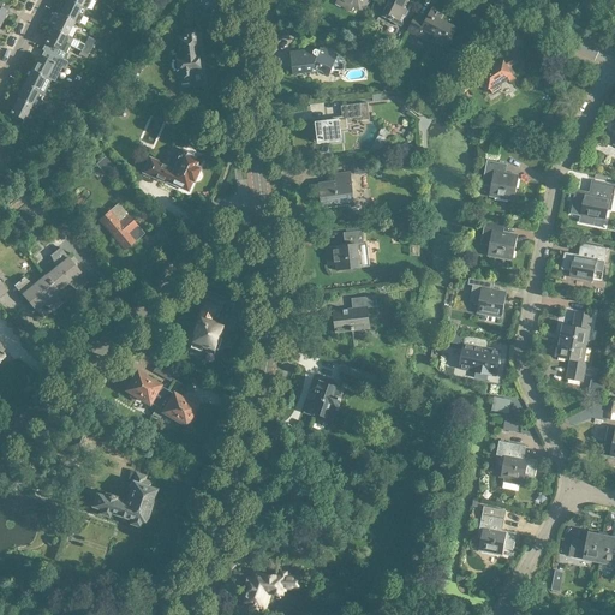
[(0,0),(0,25),(7,11),(11,4),(3,0),(0,0)]
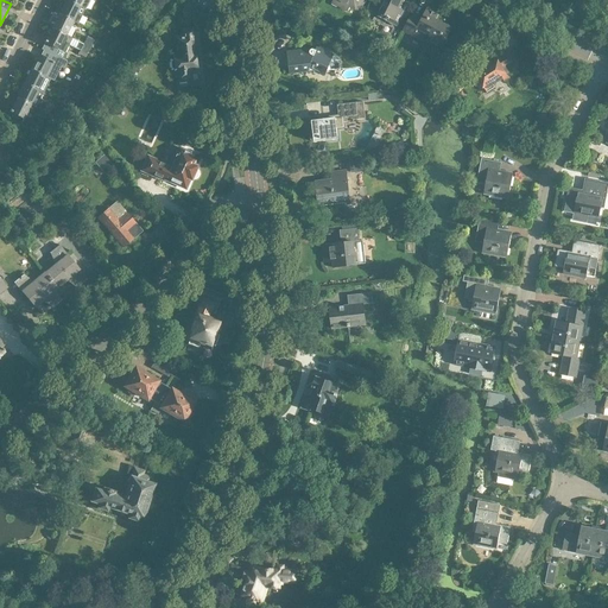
[(84,10),(65,0),(64,0),(58,13),(73,20),(77,24),(84,10)]
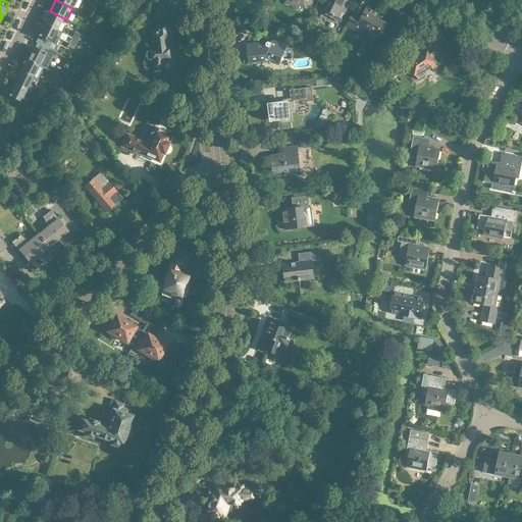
[(285,0),(284,2),(299,9),(301,5),(309,9),(313,0),(285,0)]
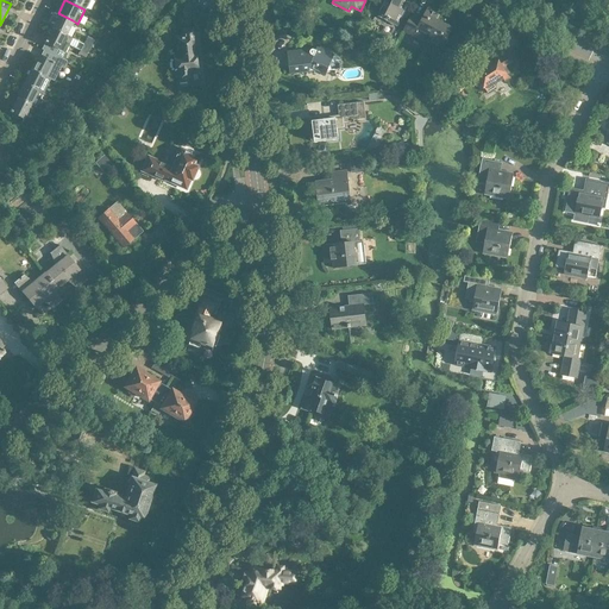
[(377,17),(397,27),(407,10),(401,7),(405,0),(385,0),(385,1),(377,17)]
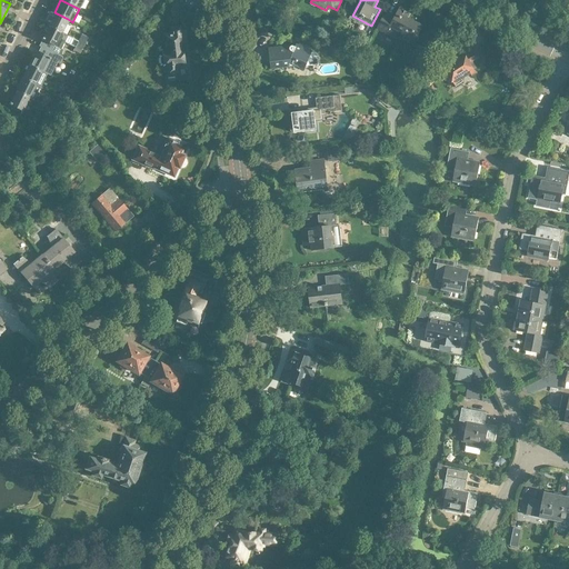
[(546,0),(538,0),(536,10),(543,12),(546,0)]
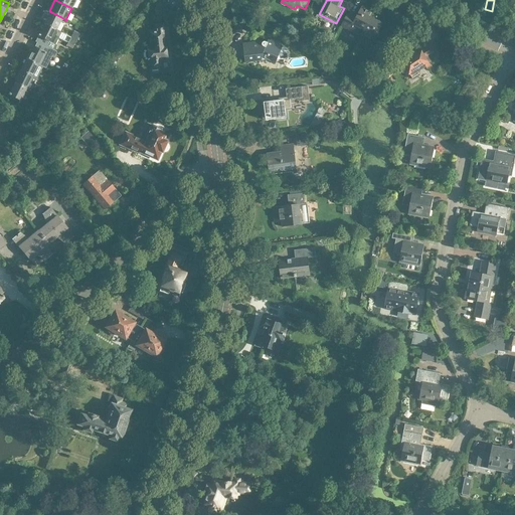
[(501,0),(494,0),(492,11),(498,12),(501,0)]
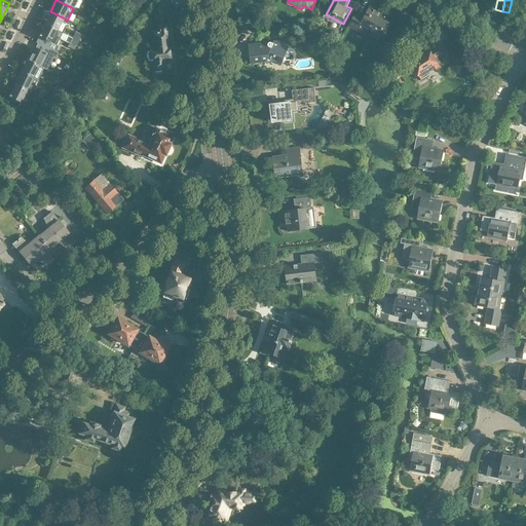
[(369,36),(372,31),(379,17),(381,12),(370,6),(366,16),(357,11),(348,27),(358,32),(358,31),(369,36)]
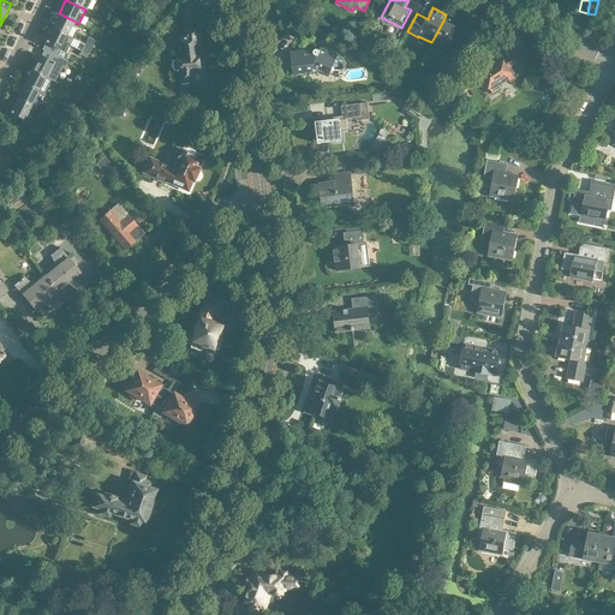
[(52,28),(66,35),(73,21),(59,13),(52,28)]
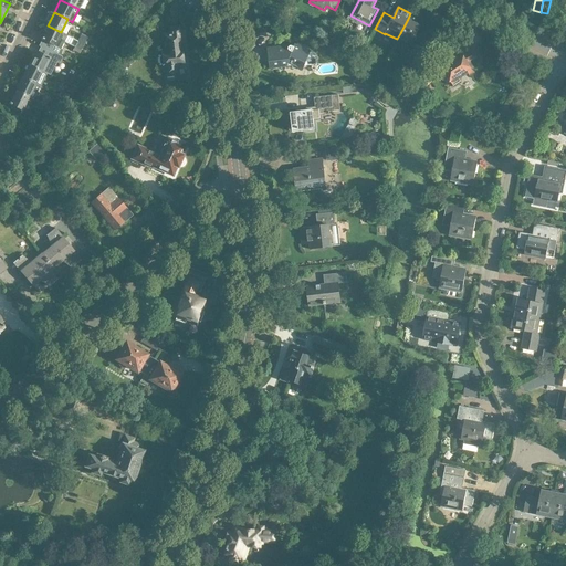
[(559,22),(562,14),(554,12),(552,20),(559,22)]
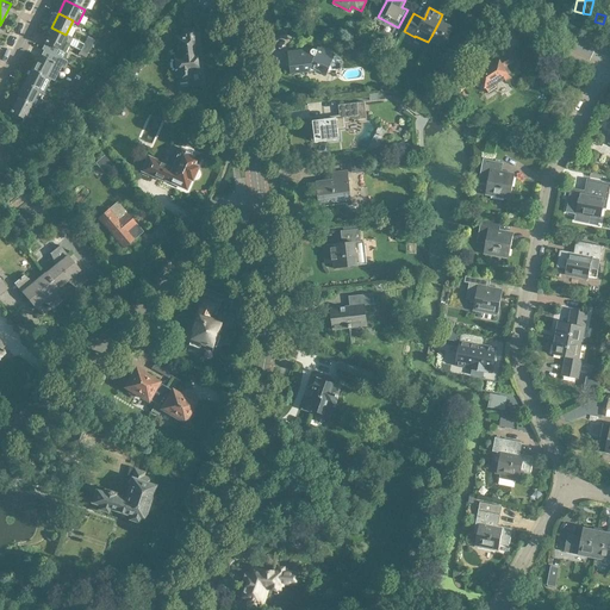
[(440,20),(431,36),(428,42),(442,49),(453,27),(440,20)]
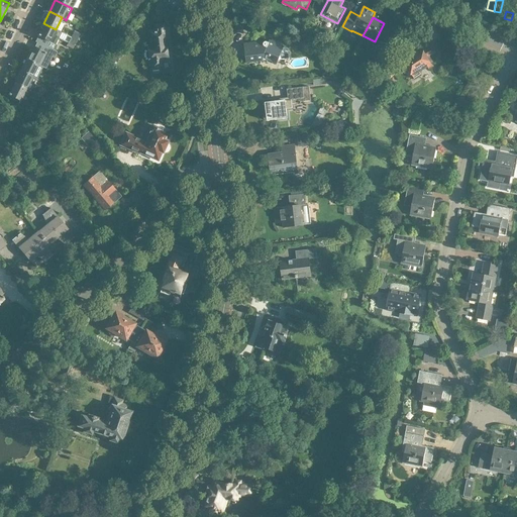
[(56,29),(43,23),(37,35),(40,37),(38,42),(54,50),(56,46),(54,46),(55,44),(61,32),(56,29)]
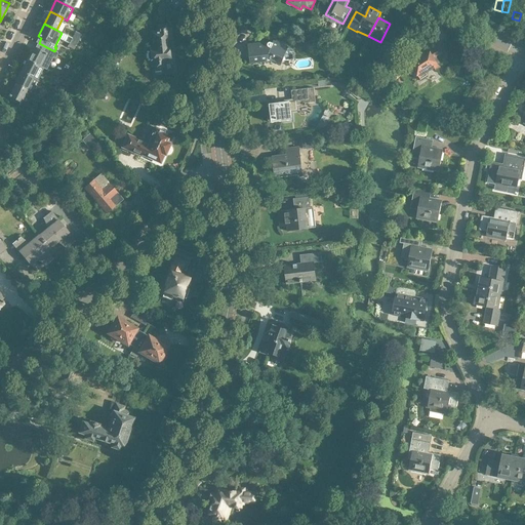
[(165,70),(165,73),(171,72),(167,25),(156,26),(156,32),(151,33),(153,49),(149,49),(151,71),(165,70)]
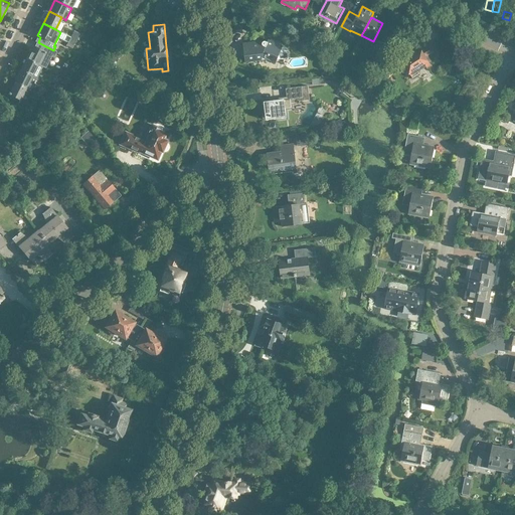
[(70,36),(75,39),(78,33),(73,31),(70,36)]
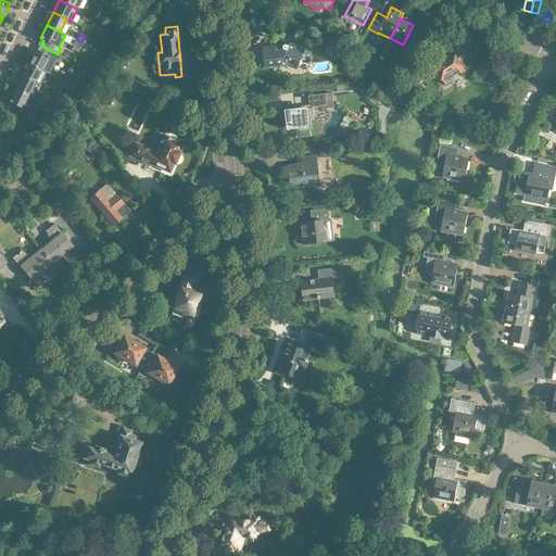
[(81,42),(76,39),(72,50),(77,52),(81,42)]
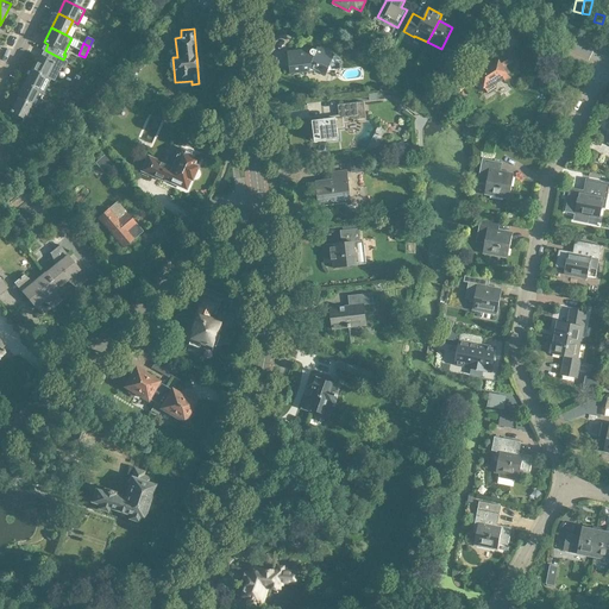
[(288,54),(290,73),(297,71),(307,75),(308,70),(315,73),(316,70),(326,74),(334,55),(319,49),(318,51),(314,49),(312,50),(312,51),(288,54)]
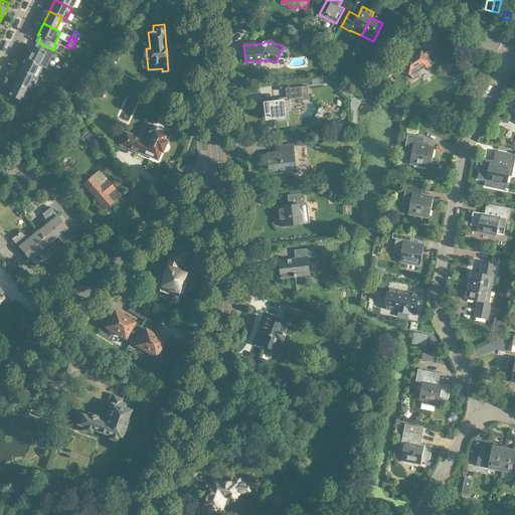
[(26,58),(42,66),(48,54),(54,57),(56,52),(53,50),(38,42),(35,47),(31,46),(26,58)]
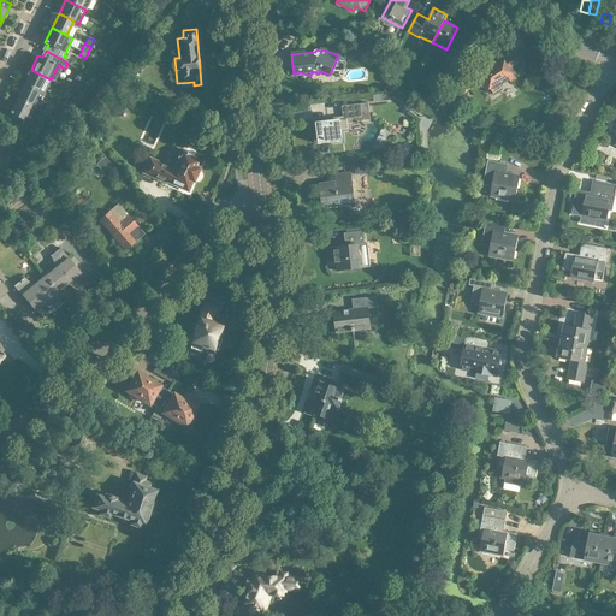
[(438,66),(449,71),(455,59),(444,53),(438,66)]
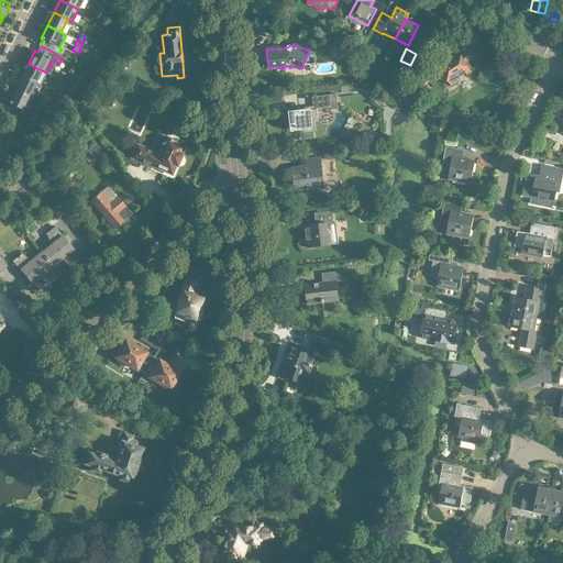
[(441,70),(452,86),(459,81),(456,78),(472,69),(467,62),(474,57),(471,51),(441,70)]
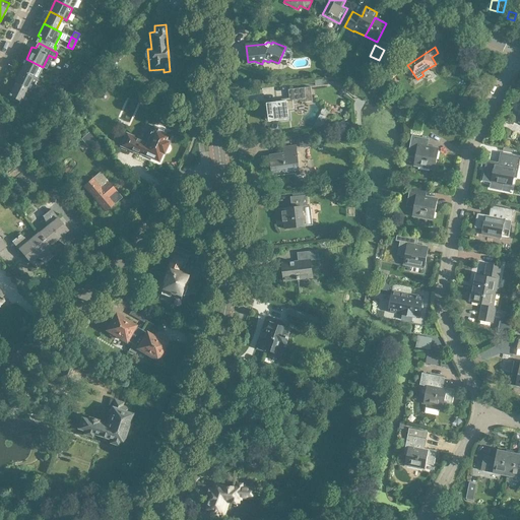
[(396,76),(393,70),(398,66),(393,58),(382,65),(391,79),(396,76)]
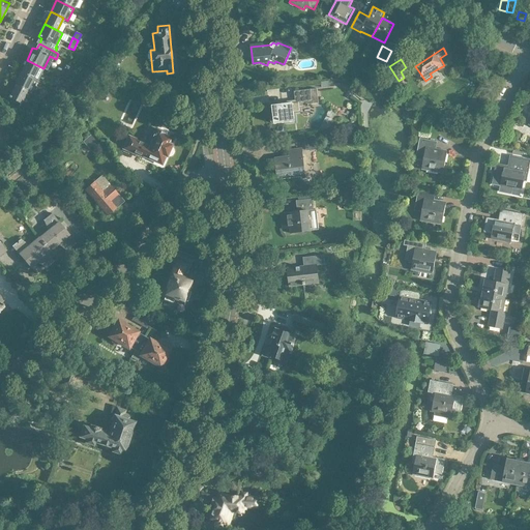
[(21,72),(33,79),(37,81),(43,68),(27,60),(21,72)]
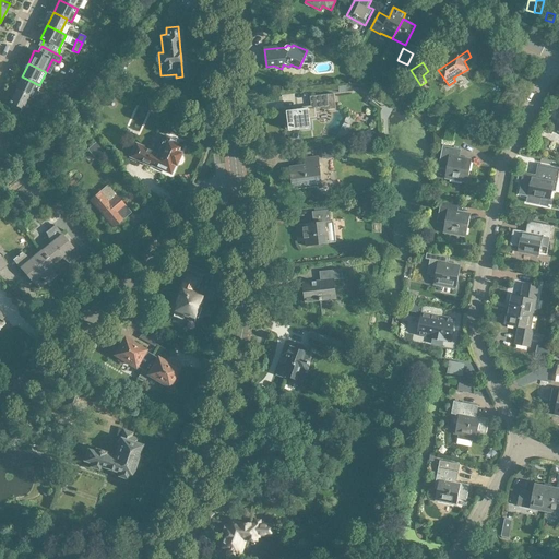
[(15,88),(32,97),(36,90),(32,87),(35,83),(22,76),(15,88)]
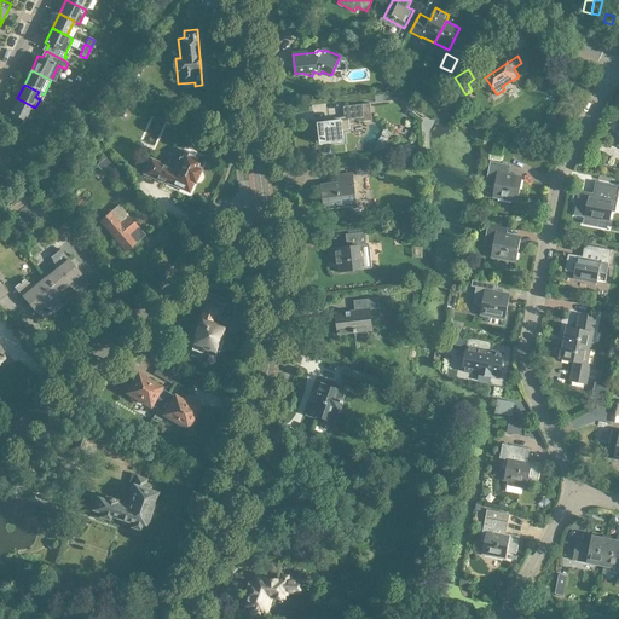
[(67,98),(68,97),(70,98),(73,91),(70,90),(71,88),(64,85),(59,94),(67,98)]
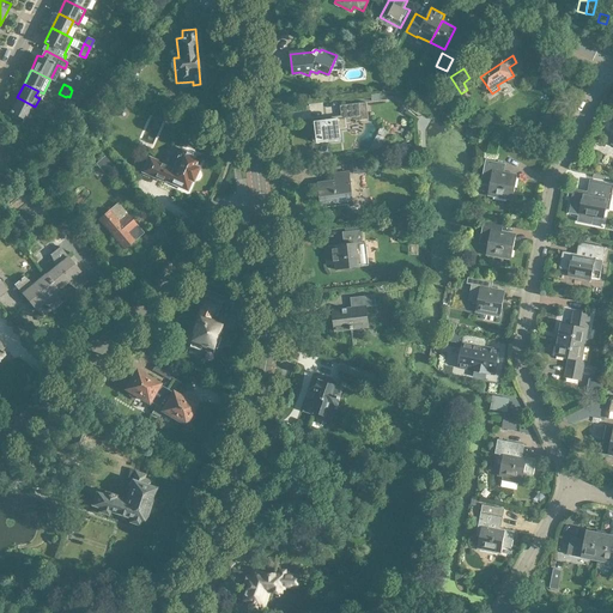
[(35,107),(17,97),(10,111),(24,119),(20,125),(22,125),(24,128),(29,128),(30,129),(34,121),(35,120),(35,117),(36,115),(32,113),(35,107)]
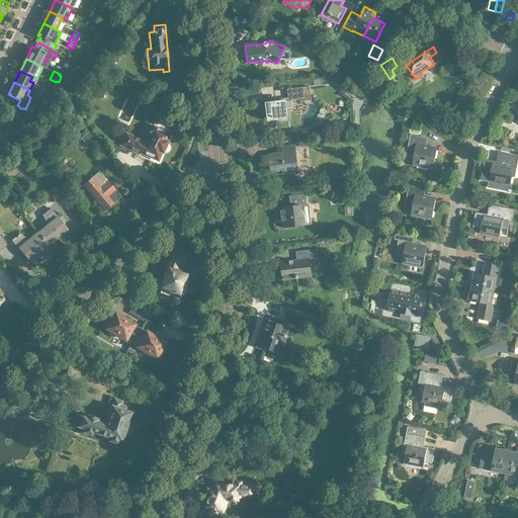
[(265,103),(267,116),(264,117),(263,118),(264,119),(266,120),(268,121),(269,121),(270,120),(271,119),(272,118),(272,119),(275,120),(276,120),(277,119),(279,118),(279,117),(281,119),(282,119),(284,119),(285,119),(286,118),(287,116),(286,109),(292,108),(291,102),(305,100),(304,87),(289,89),(290,97),(271,100),(271,102),(265,103)]
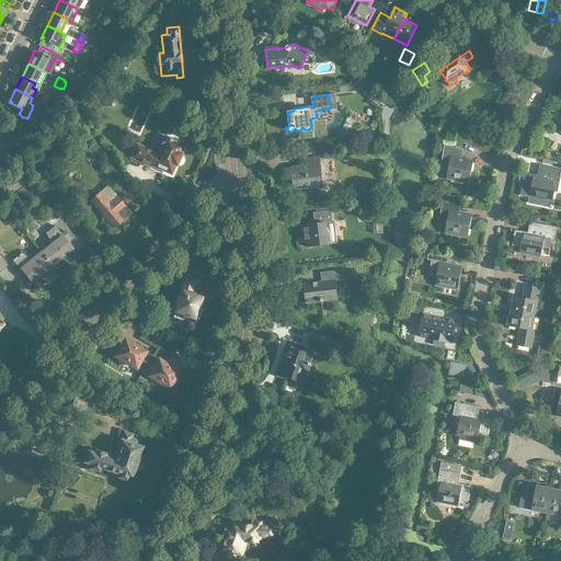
[(178,153),(181,147),(180,144),(164,137),(161,145),(160,144),(158,145),(155,150),(151,149),(150,151),(136,145),(130,157),(152,167),(152,164),(170,172),(174,162),(175,163),(180,155),(178,153)]
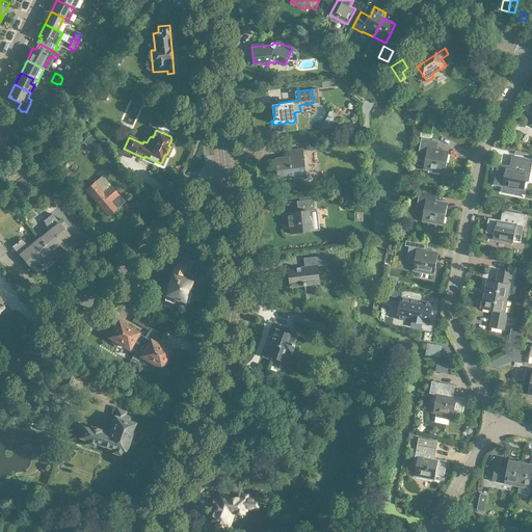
[(100,142),(92,133),(82,142),(90,151),(100,142)]
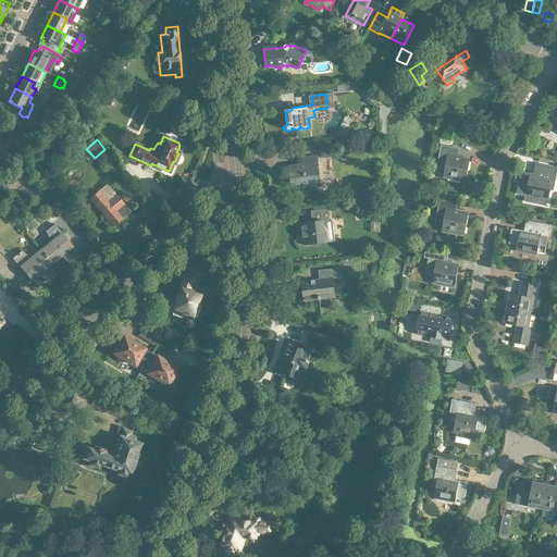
[(334,145),(320,147),(321,159),(335,157),(334,145)]
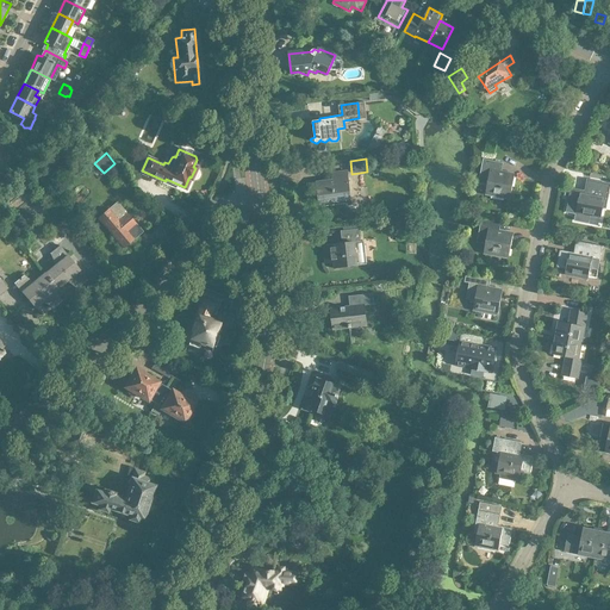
[(499,172),(502,162),(484,159),(479,184),(487,185),(485,194),(511,199),(515,175),(499,172)]
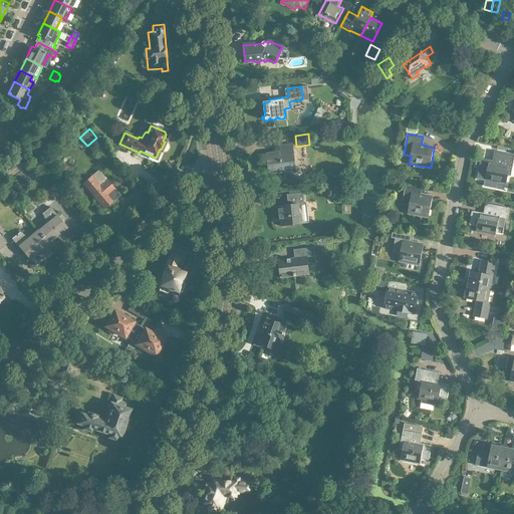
[(295,169),(292,145),(279,146),(280,153),(266,154),(269,172),(295,169)]
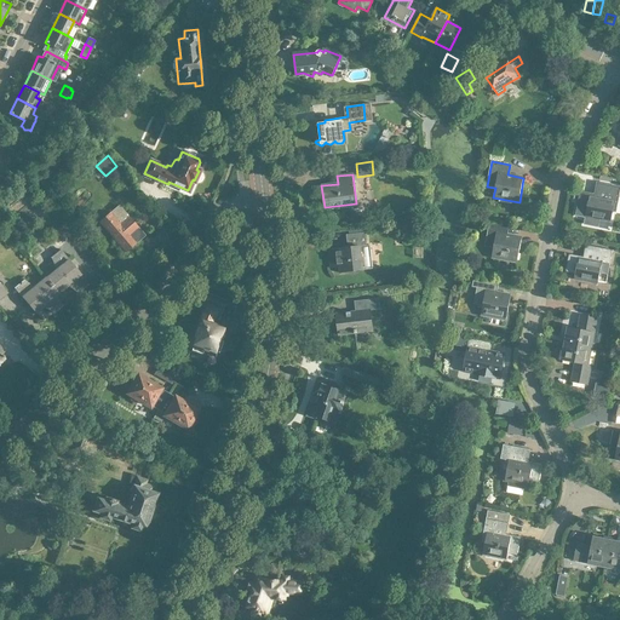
[(612,211),(615,212),(619,188),(597,183),(596,195),(581,193),(578,211),(587,212),(586,217),(610,222),(612,211)]
